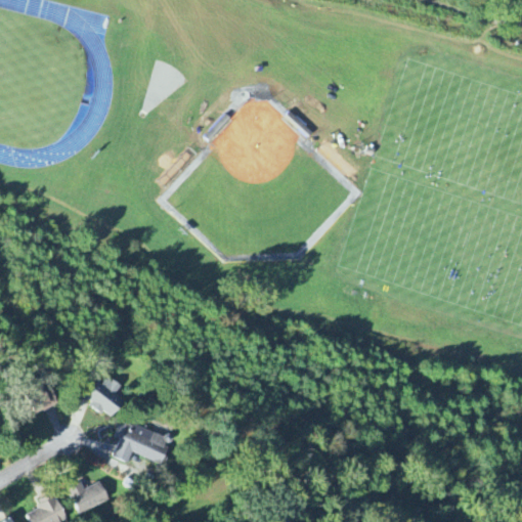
[(114,419),(125,400),(117,395),(122,386),(109,377),(103,384),(95,379),(84,396),(93,402),(91,405),(114,419)]
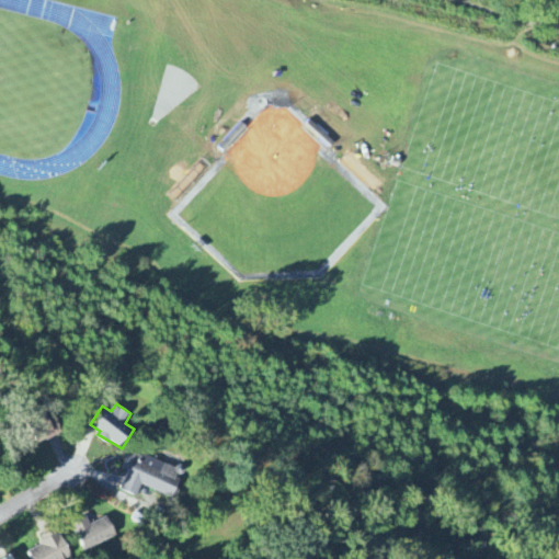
[(32,425),(40,442),(64,432),(56,415),(32,425)]
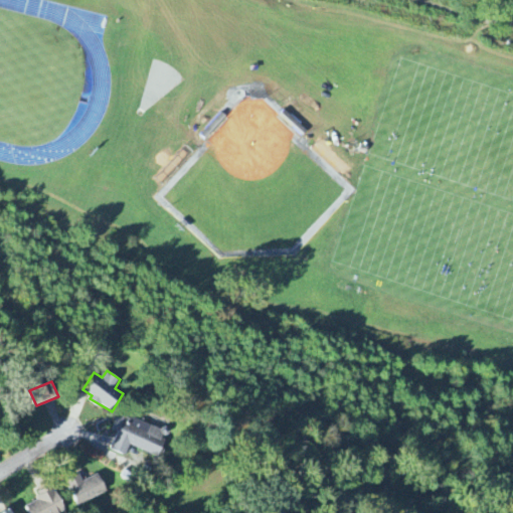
[(113,450),(127,455),(131,445),(159,456),(169,432),(121,412),(114,429),(120,432),(113,450)]
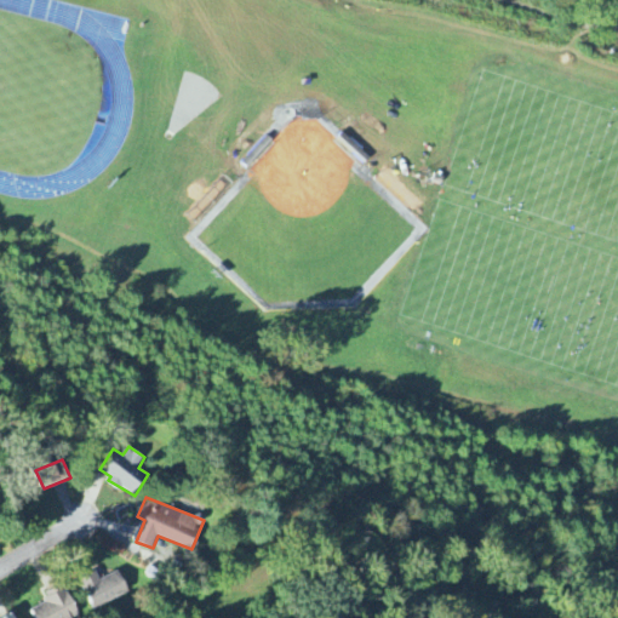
[(102,579),(97,570),(80,578),(96,608),(130,591),(120,570),(102,579)]
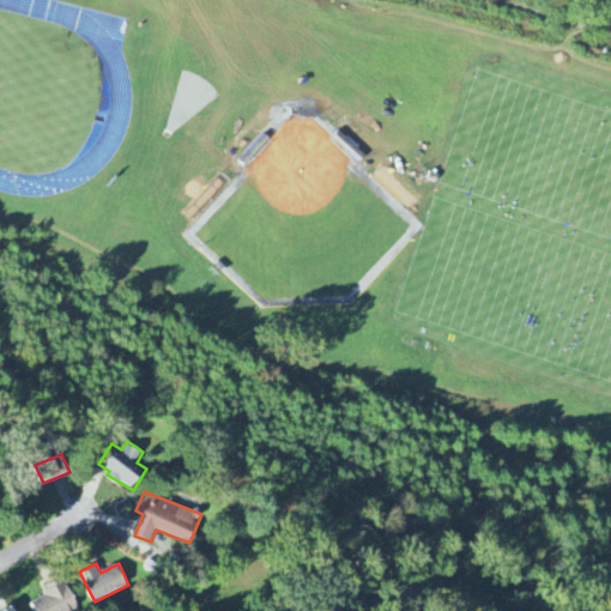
[(79,606),(66,582),(31,600),(36,610),(71,610),(72,610),(79,606)]
